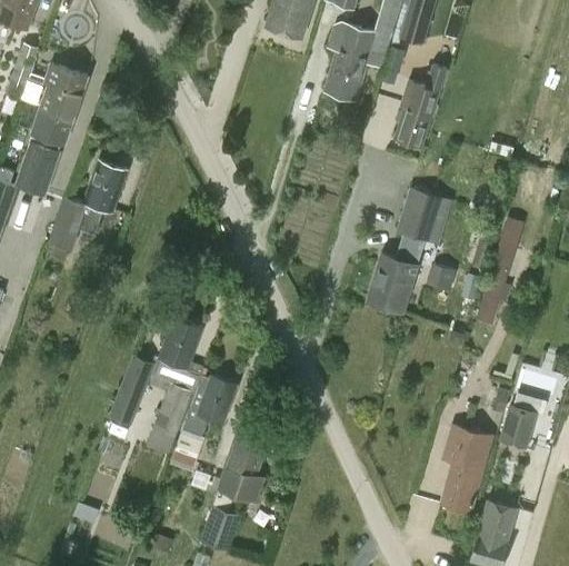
[(0,0),(0,20),(26,30),(37,0),(0,0)]
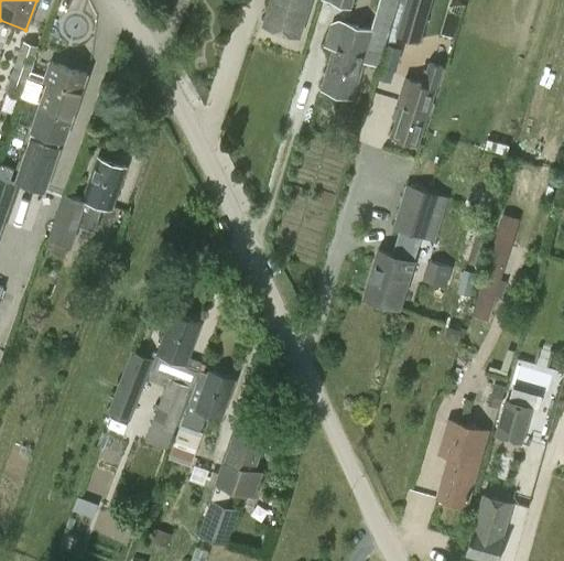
[(299,39),(311,0),(270,0),(262,28),(299,39)]
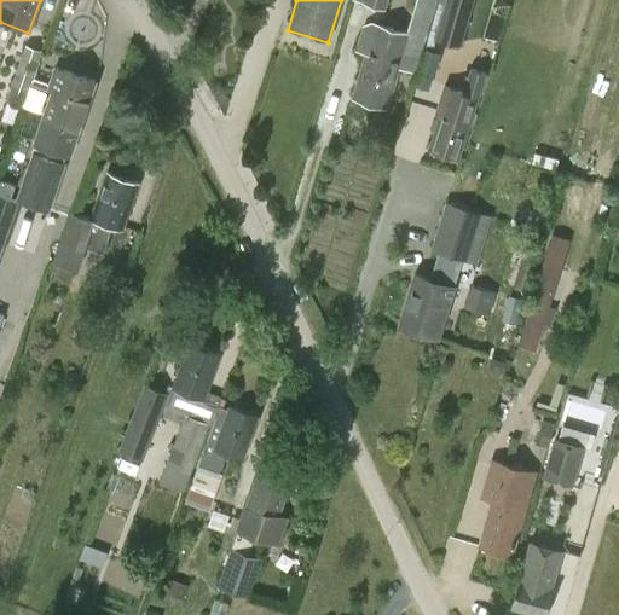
[(416,0),(406,36),(370,25),(362,30),(354,52),(365,56),(359,76),(351,102),(387,114),(394,87),(403,58),(417,62),(423,41),(437,0),(416,0)]
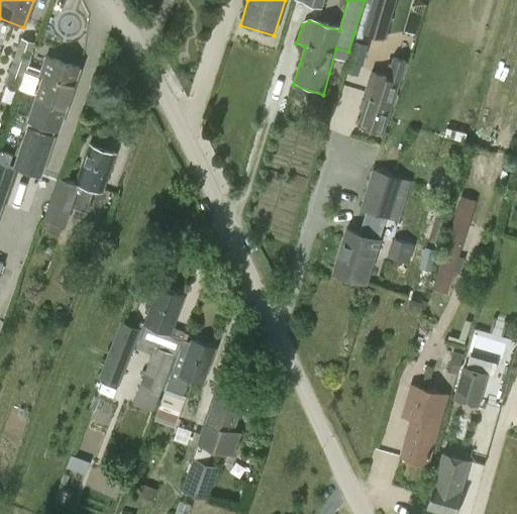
[(303,0),(303,3),(321,9),(323,0),(303,0)]
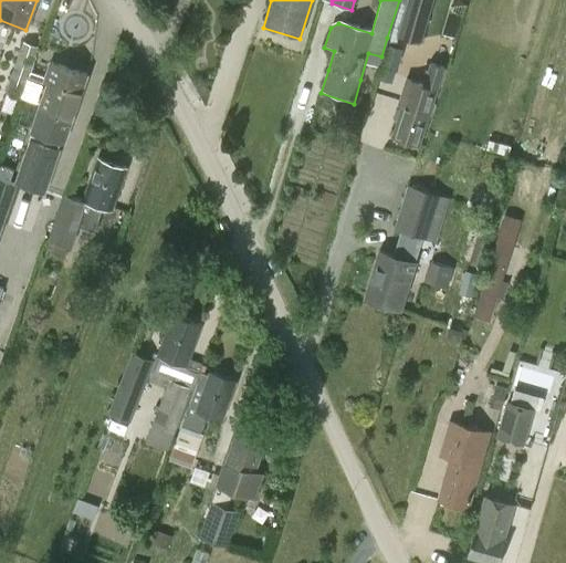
[(400,0),(391,35),(397,37),(397,39),(420,45),(432,0),(400,0)]
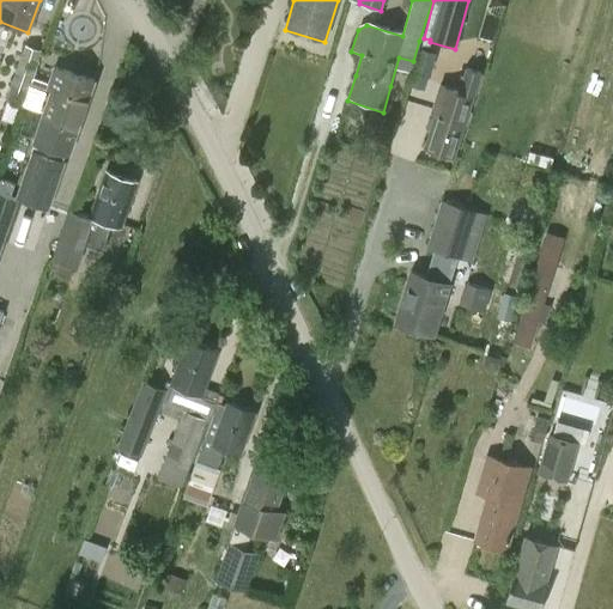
[(41,54),(24,48),(5,104),(22,110),(41,54)]
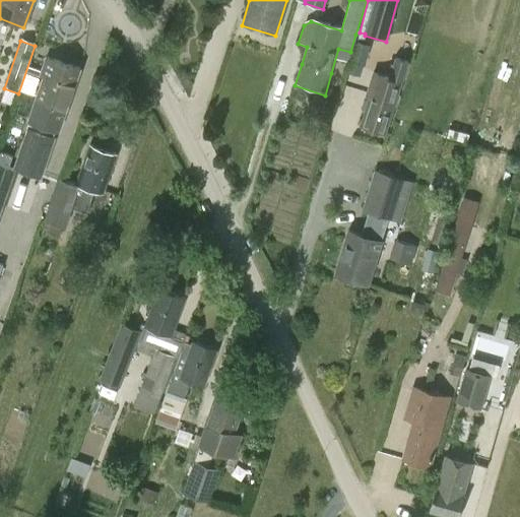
[(54,133),(59,135),(65,112),(79,71),(46,60),(40,77),(43,78),(35,102),(27,124),(42,128),(40,133),(26,130),(13,172),(41,181),(55,139),(52,138),(54,133)]
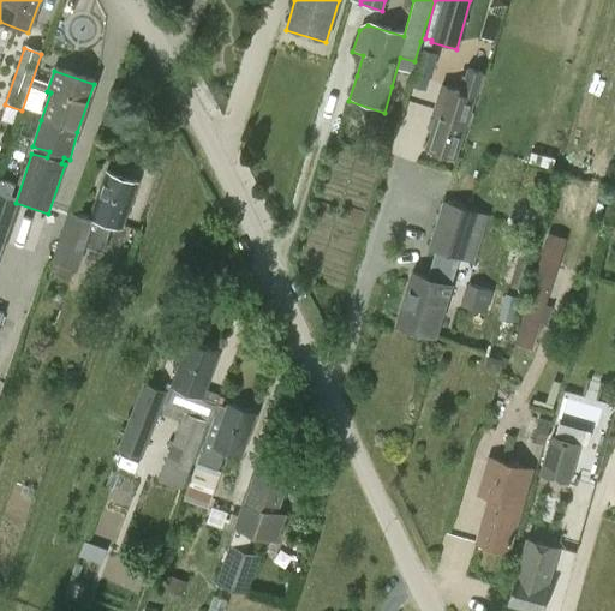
[(459,147),(466,126),(483,76),(467,72),(459,95),(440,89),(437,97),(433,115),(435,117),(425,150),(455,160),(459,147)]
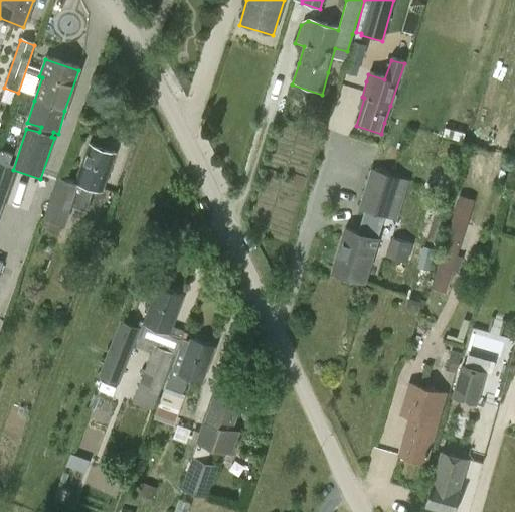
[(8,123),(4,135),(15,139),(19,127),(8,123)]
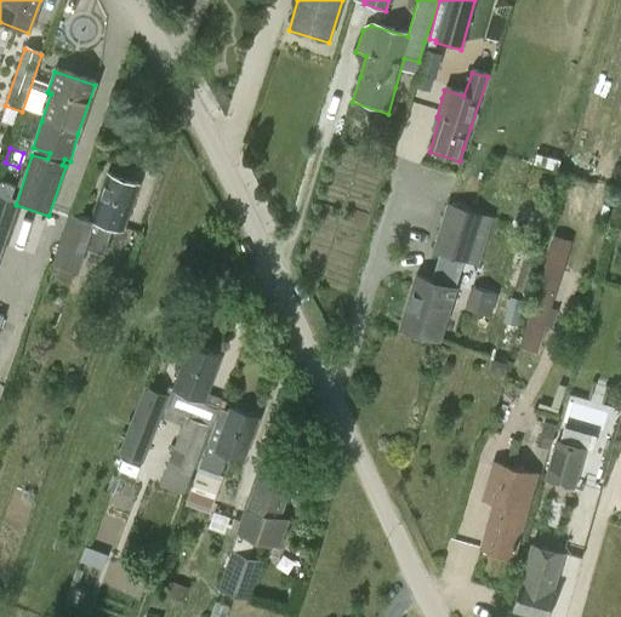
[(110,229),(121,234),(138,188),(107,177),(90,222),(68,215),(52,266),(57,267),(53,281),(70,286),(74,273),(78,274),(85,253),(101,258),(110,229)]
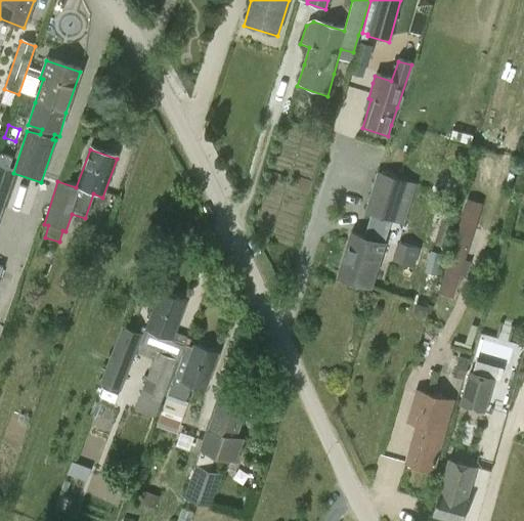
[(0,157),(0,167),(8,171),(12,162),(0,157)]
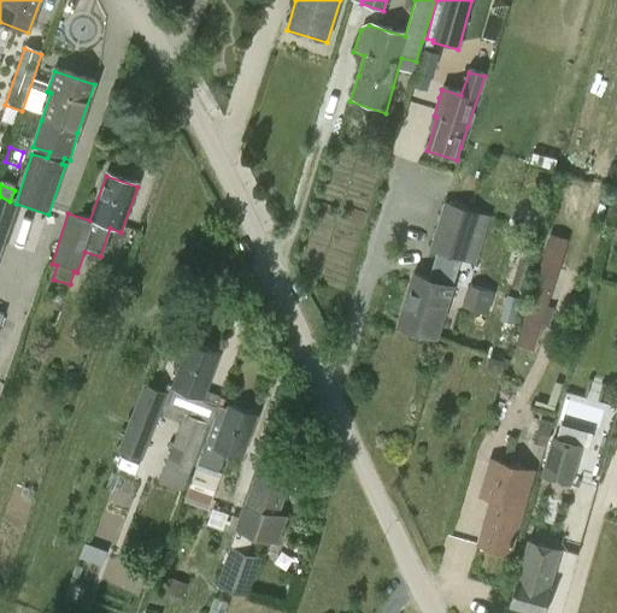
[(428,252),(468,264),(482,216),(444,204),(428,252)]
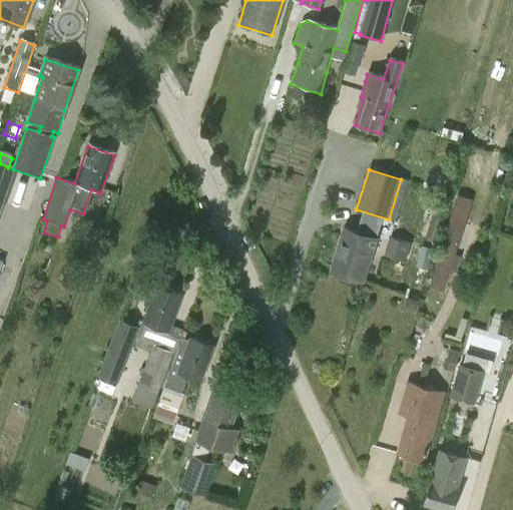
[(377,239),(343,229),(329,274),(363,284),(377,239)]
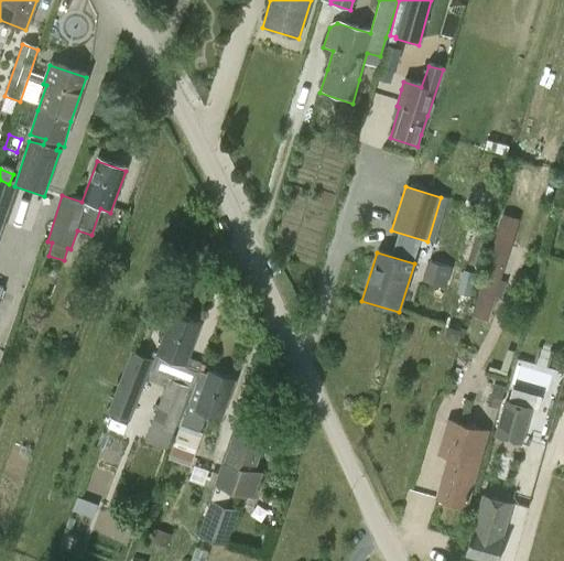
[(430,262),(424,284),(449,292),(455,270),(430,262)]
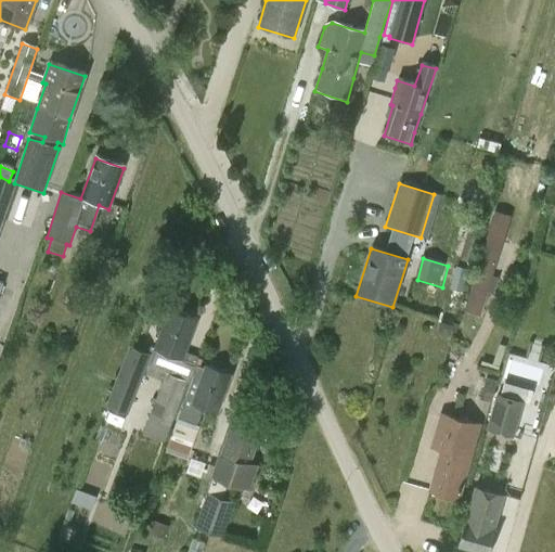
[(487,295),(492,296),(498,281),(491,279),(493,272),(478,268),(464,313),(479,318),(487,295)]
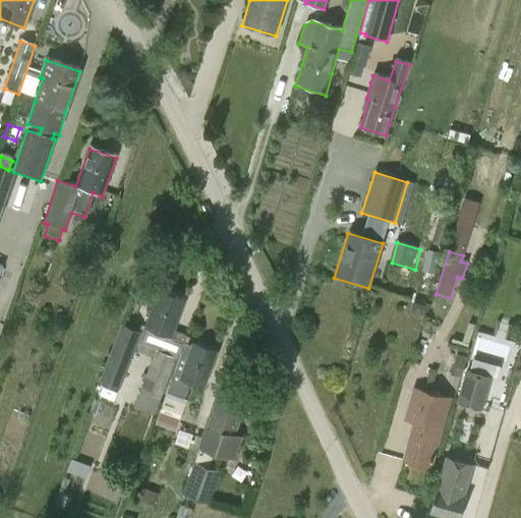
[(159,292),(146,327),(145,329),(149,330),(143,345),(156,349),(132,410),(155,417),(176,360),(183,344),(170,340),(175,327),(184,301),(159,292)]
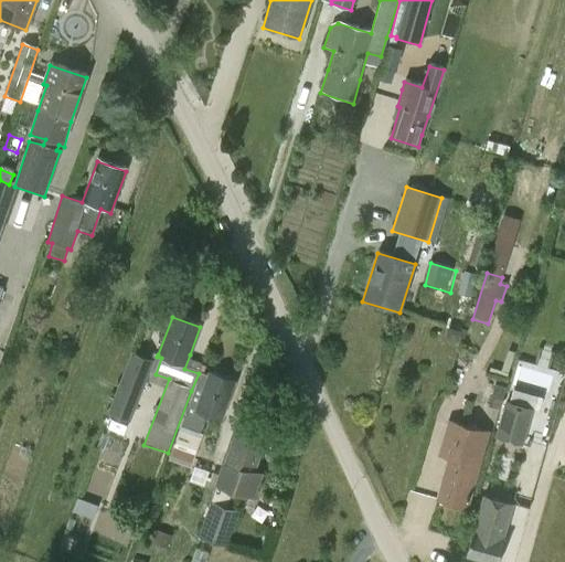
[(540,353),(539,363),(516,361),(513,392),(550,396),(555,356),(540,353)]
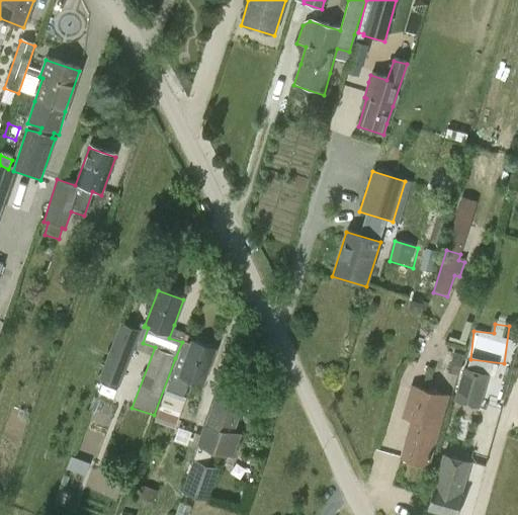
[(118,389),(140,334),(121,327),(101,381),(118,389)]
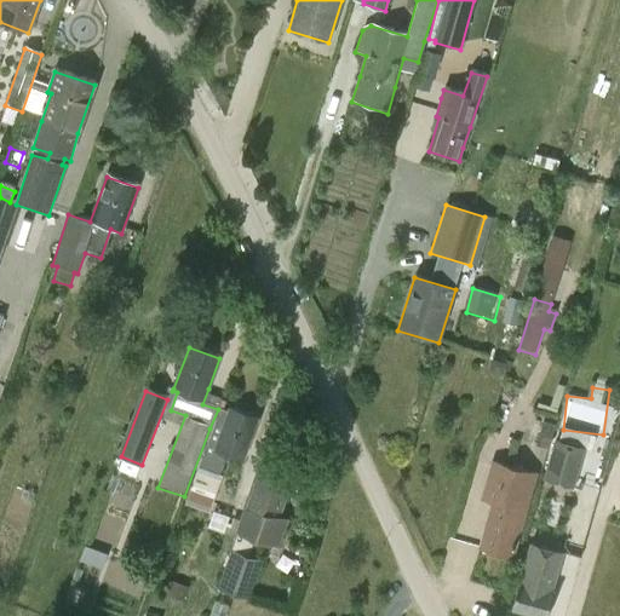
[(218,477),(225,455),(242,461),(257,420),(230,410),(228,413),(219,410),(193,485),(191,484),(184,505),(208,514),(220,478),(218,477)]
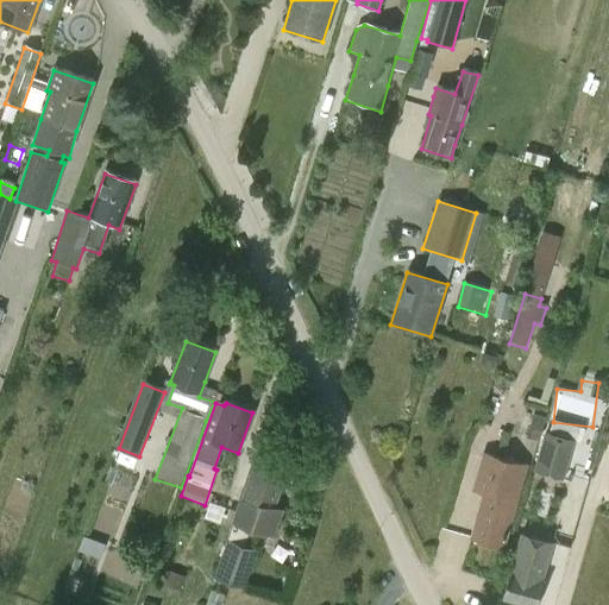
[(564,481),(575,442),(544,433),(533,473),(564,481)]
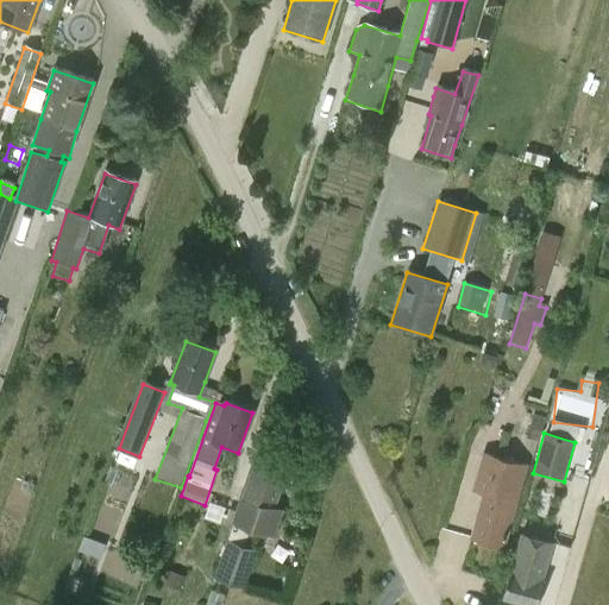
[(470,540),(494,547),(502,549),(514,504),(515,504),(525,467),(494,459),(482,455),(471,492),(483,496),(470,540)]
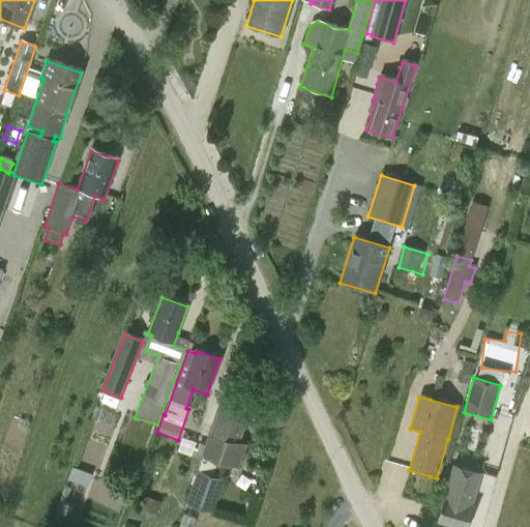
[(197,471),(199,472),(186,504),(212,514),(224,480),(211,476),(216,461),(237,467),(244,446),(238,443),(249,410),(222,401),(206,448),(204,447),(197,471)]
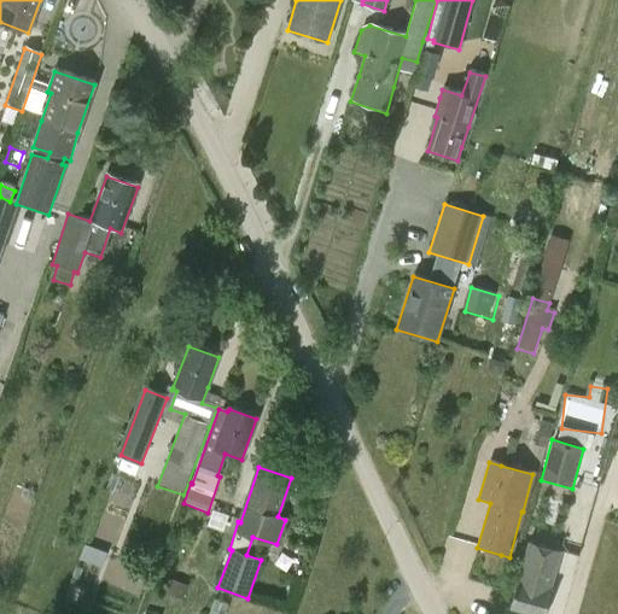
[(546,613),(553,590),(551,589),(560,553),(529,543),(509,609),(524,613),(546,613)]
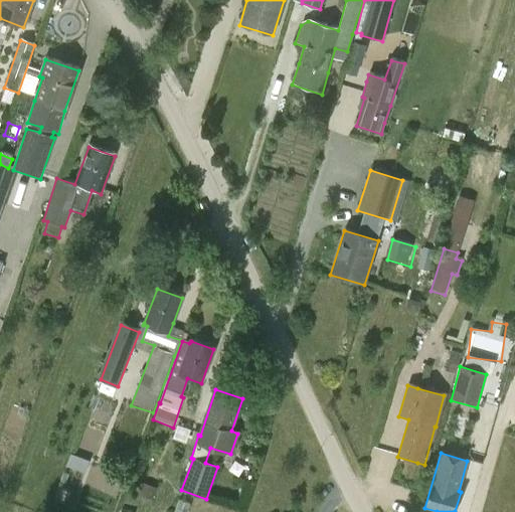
[(78,486),(90,464),(74,457),(63,478),(78,486)]
